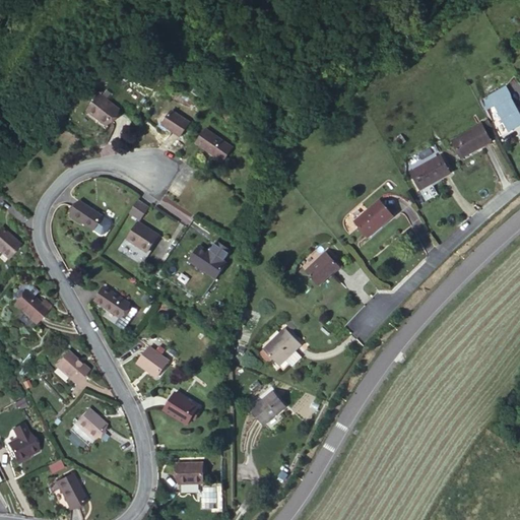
[(100,98),(87,115),(109,128),(120,111),(100,98)]
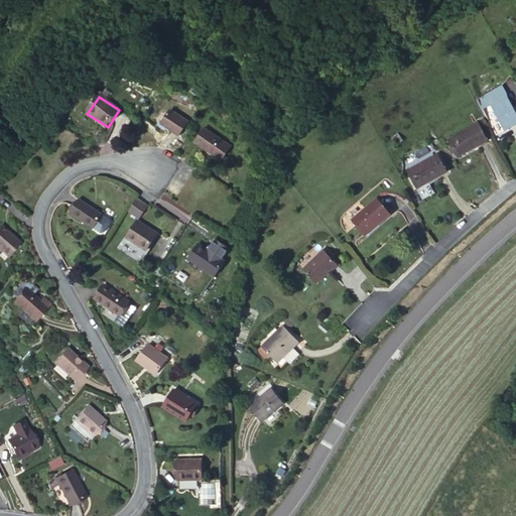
[(171,112),(161,127),(178,139),(189,124),(171,112)]
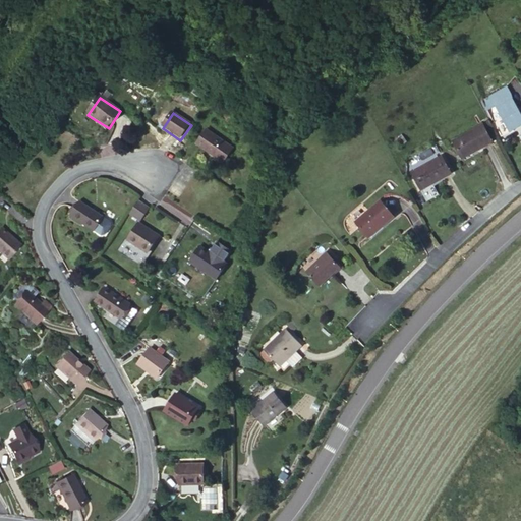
[(520,121),(519,117),(504,125),(510,138),(520,132),(520,121)]
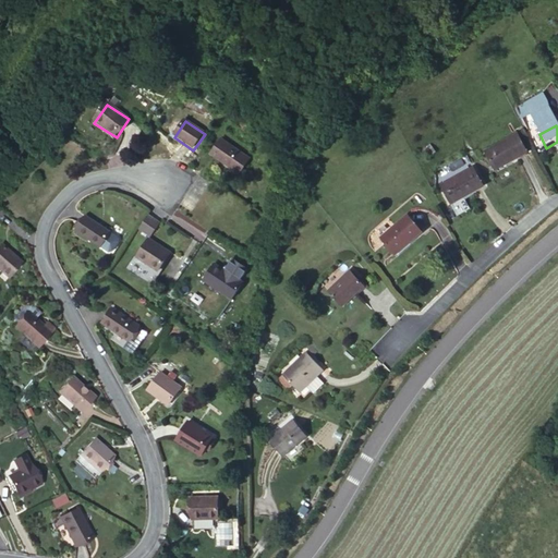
[(485,150),(494,169),(526,153),(518,135),(485,150)]
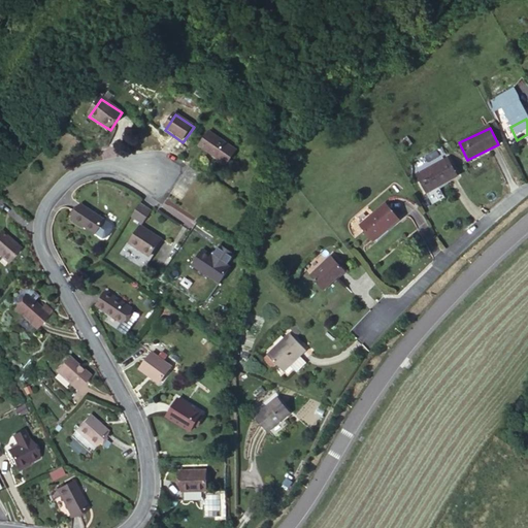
[(201,149),(220,162),(230,146),(210,134),(201,149)]
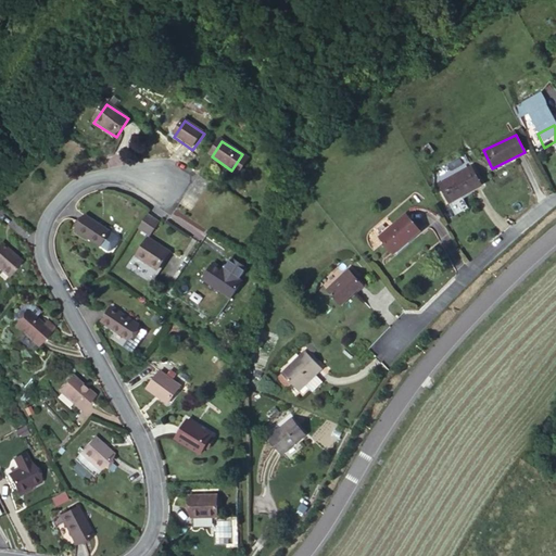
[(242,154),(231,171),(239,177),(251,160),(242,154)]
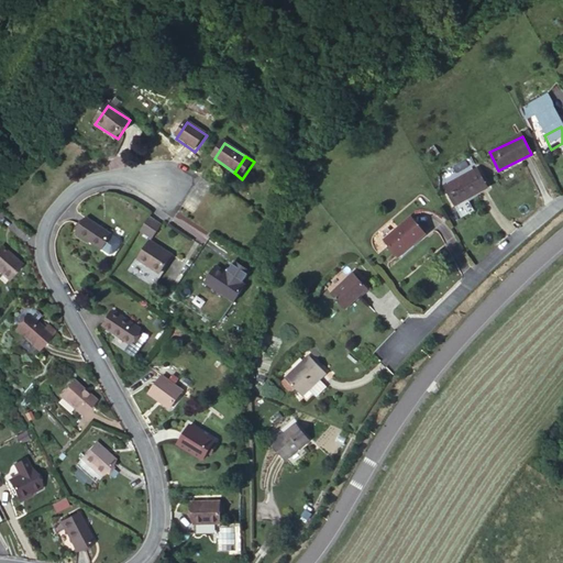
[(478,177),(444,194),(453,213),(487,197),(478,177)]
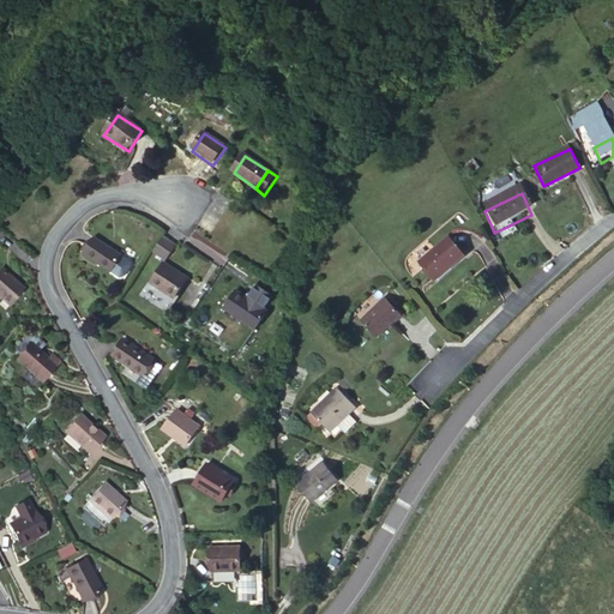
[(94,235),(82,254),(109,272),(121,254),(94,235)]
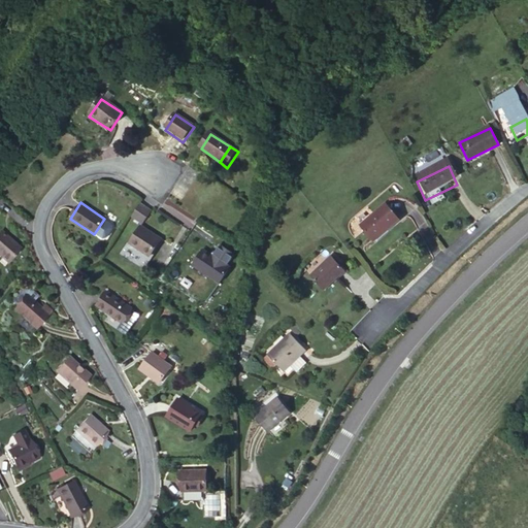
[(387,203),(361,226),(376,244),(391,233),(389,230),(400,221),(387,203)]
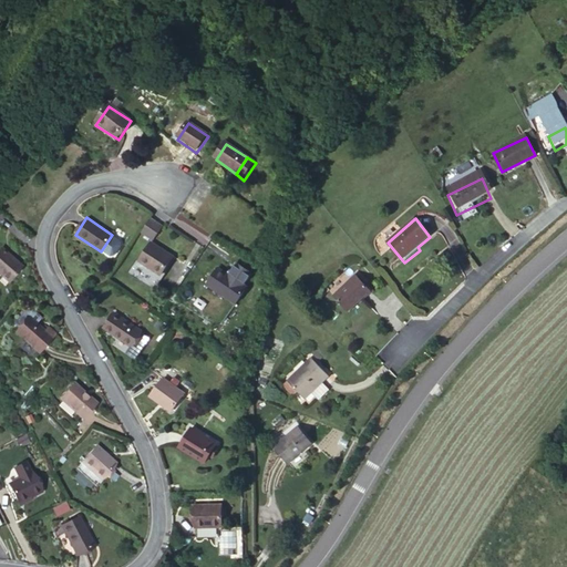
[(150,219),(140,234),(154,244),(164,228),(150,219)]
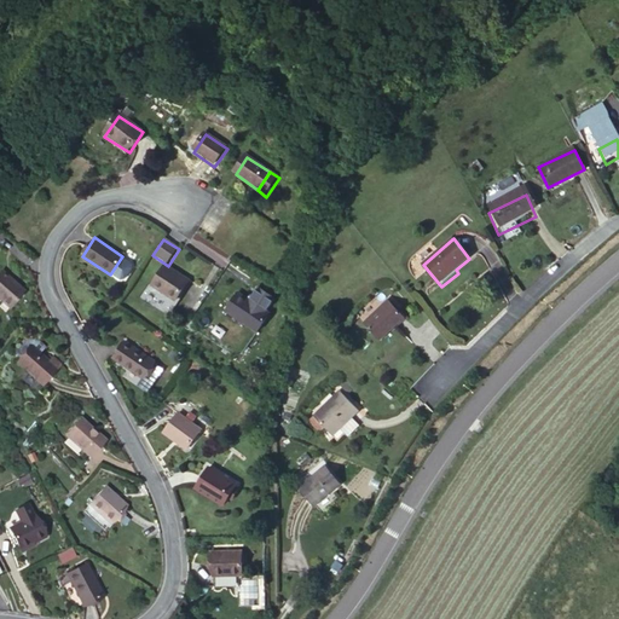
[(1,266),(0,267),(0,304),(4,307),(24,287),(1,266)]
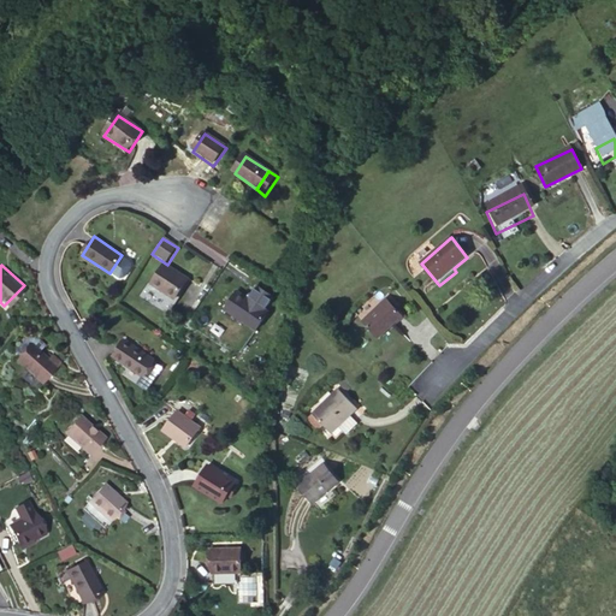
[(164,265),(150,285),(173,300),(187,279),(164,265)]
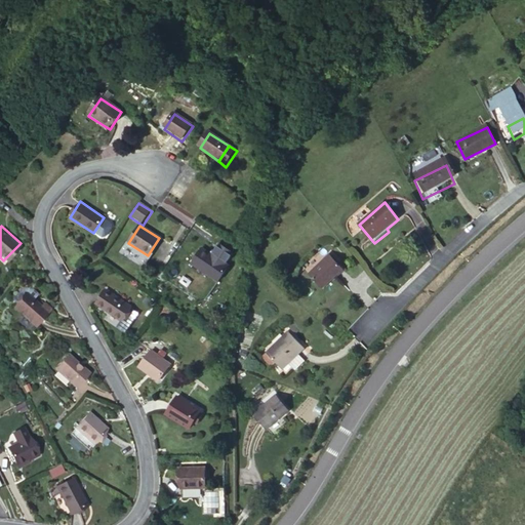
[(200,249),(190,264),(217,283),(228,268),(200,249)]
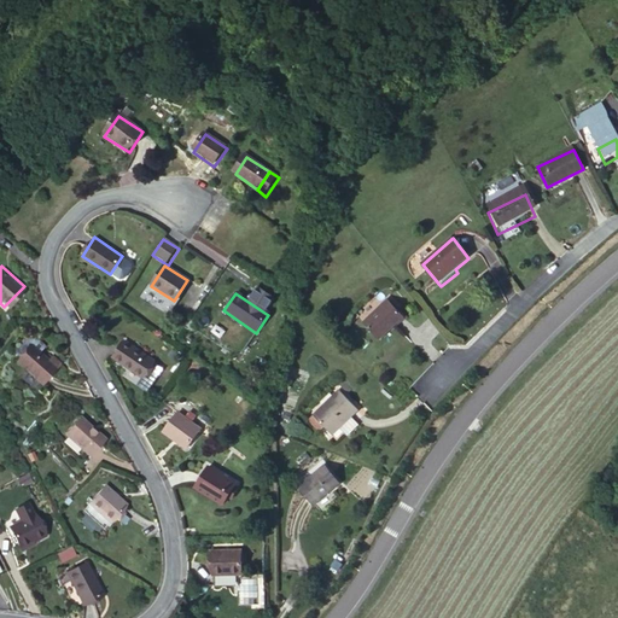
[(388,298),(363,319),(378,338),(403,318),(388,298)]
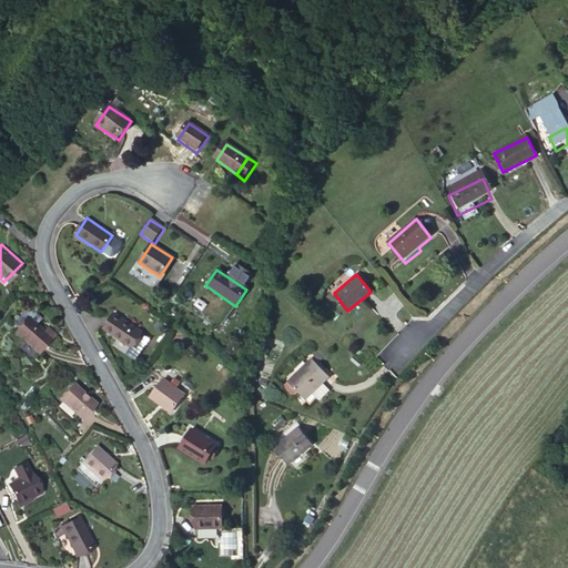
[(12,322),(18,327),(28,316),(36,323),(41,316),(32,308),(24,308),(12,322)]
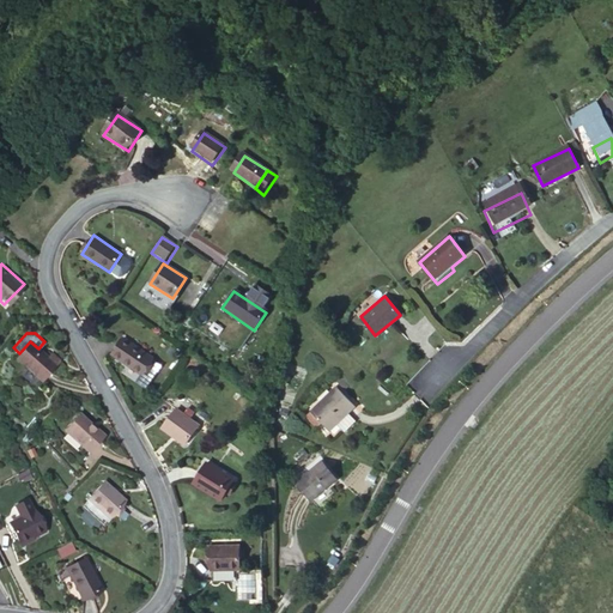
[(109,352),(139,374),(135,378),(146,387),(163,364),(122,335),(109,352)]
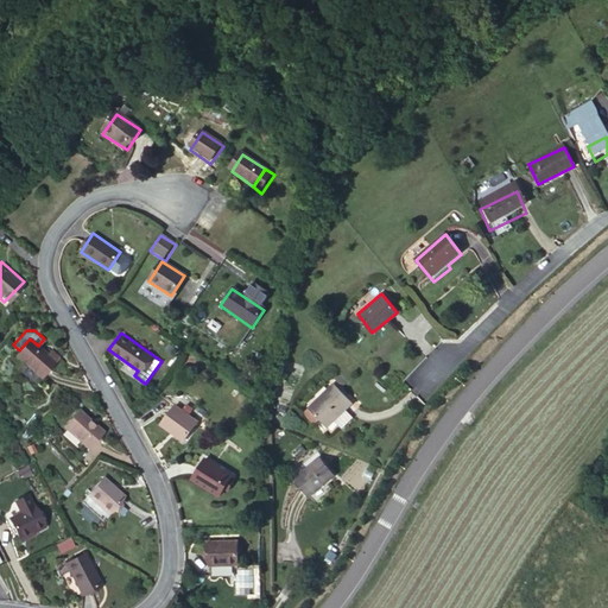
[(19,350),(16,355),(39,377),(58,356),(50,349),(46,353),(38,346),(30,339),(19,350)]
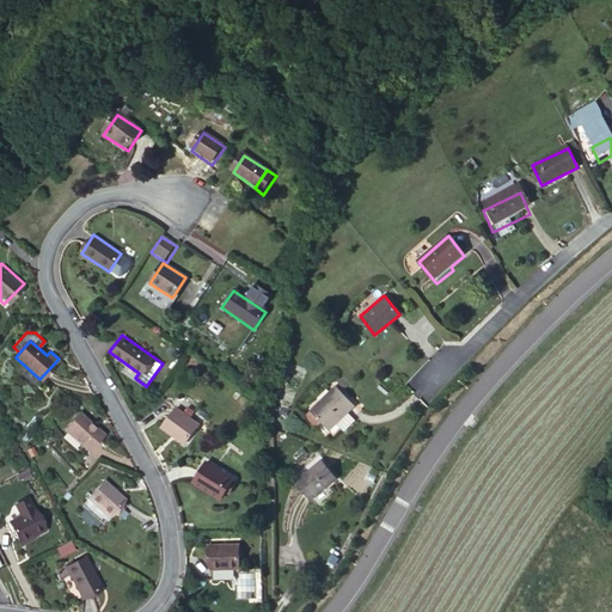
[(337,391),(308,416),(318,427),(325,435),(354,410),(337,391)]
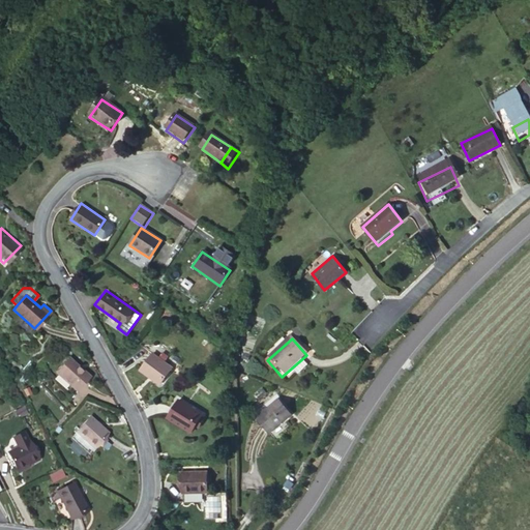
[(170,365),(150,351),(138,367),(156,383),(170,365)]
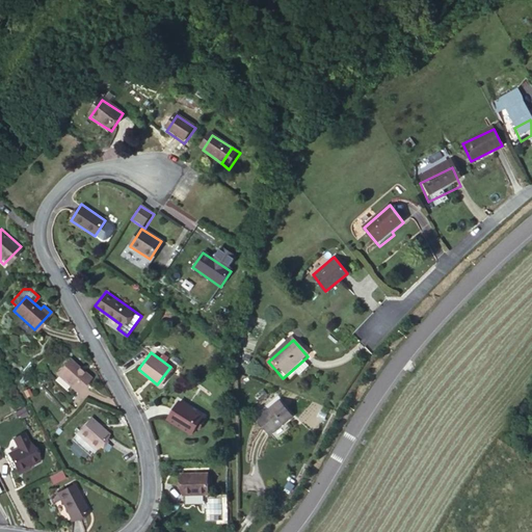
[(65,355),(52,371),(76,390),(88,375),(65,355)]
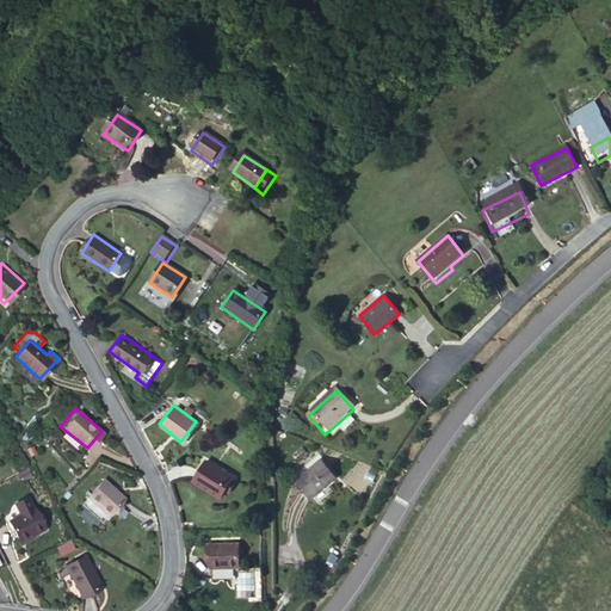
[(313,431),(318,426),(308,415),(303,420),(313,431)]
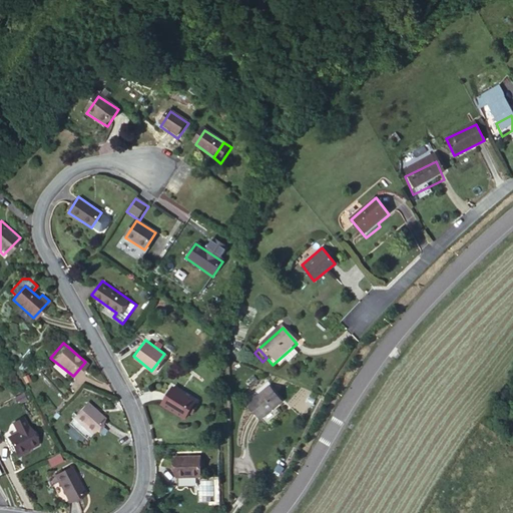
[(196,400),(173,385),(162,403),(186,418),(196,400)]
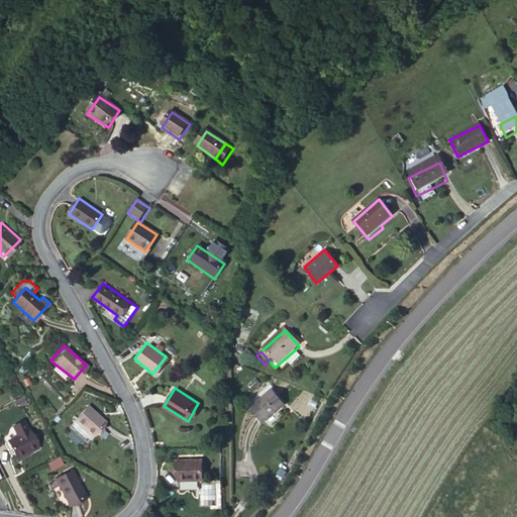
[(270,393),(244,415),(256,430),(283,409),(270,393)]
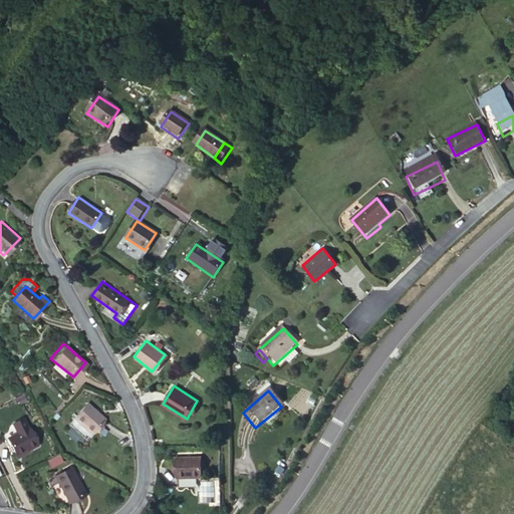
[(17,394),(7,399),(9,403),(13,401),(14,403),(19,401),(17,394)]
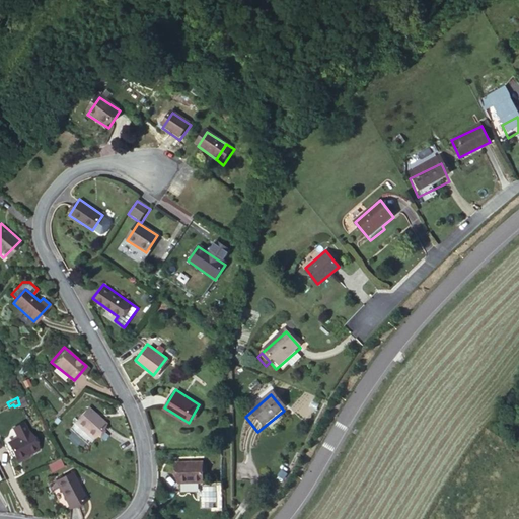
[(87,402),(73,420),(92,435),(105,420),(87,402)]
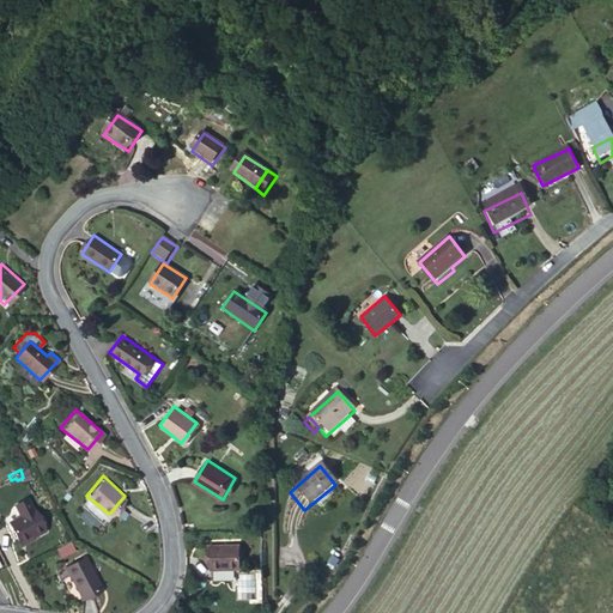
[(6,504),(12,515),(25,508),(19,497),(6,504)]
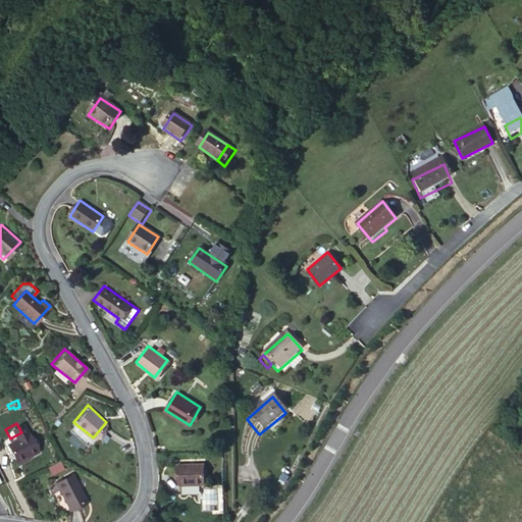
[(10,438),(2,442),(10,461),(33,450),(23,431),(21,432),(10,438)]
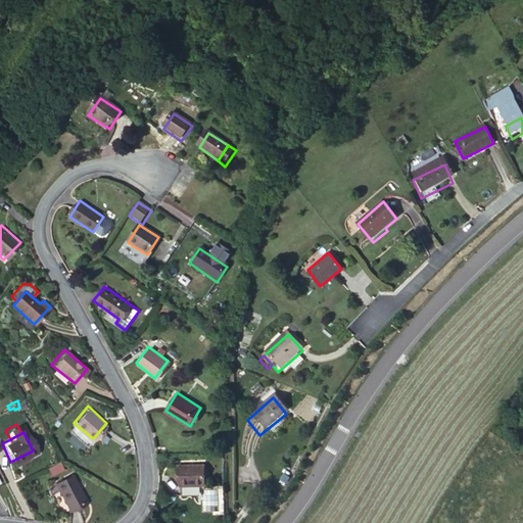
[(177,466),(177,487),(198,487),(203,487),(202,467),(177,466)]
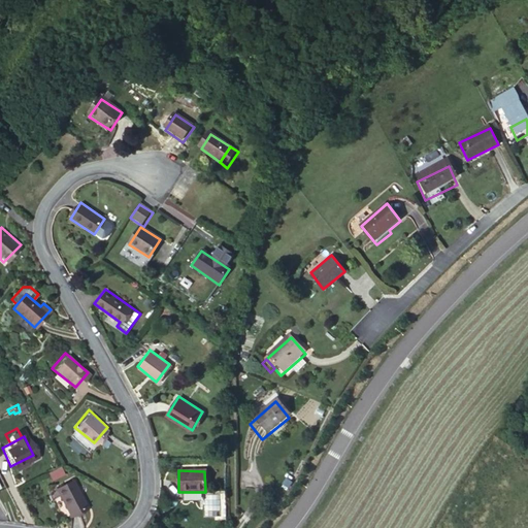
[(68,476),(52,485),(64,510),(81,504),(68,476)]
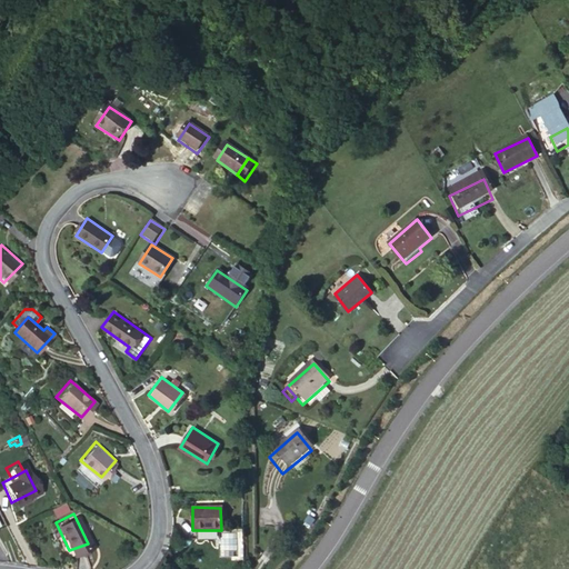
[(216,530),(192,530),(192,540),(216,541),(216,530)]
